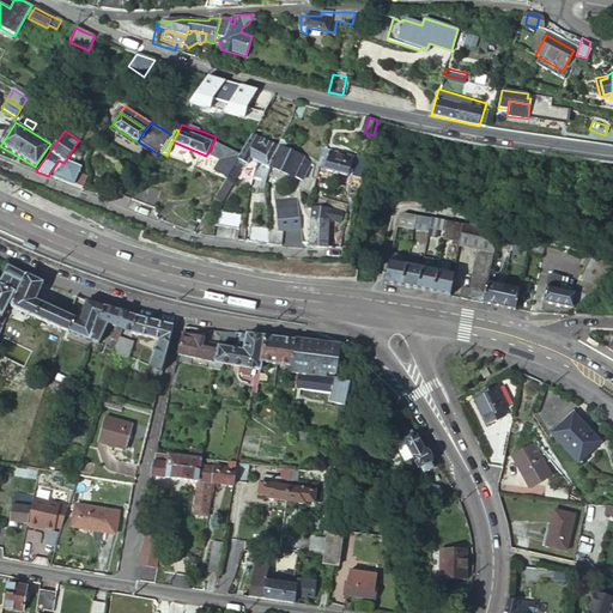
[(247,145),(241,153),(238,158),(231,171),(226,178),(232,182),(236,176),(243,164),(244,165),(247,162),(249,158),(258,163),(265,147),(258,145),(261,138),(253,134),(247,145)]
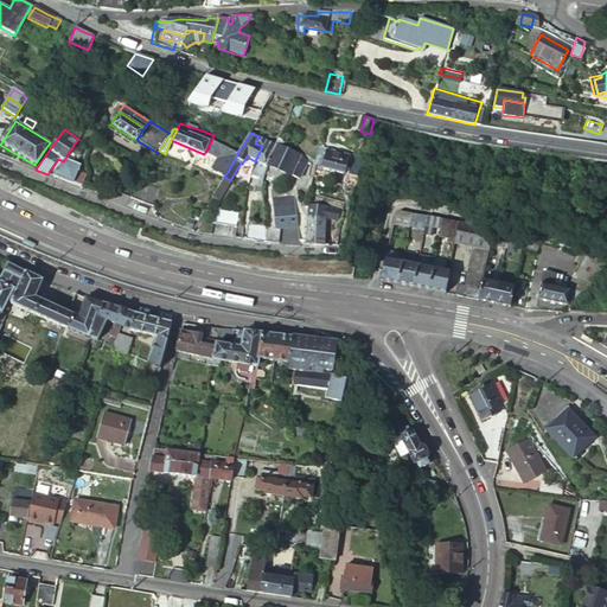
[(275,144),(267,140),(268,136),(260,134),(259,136),(255,144),(262,146),(255,161),(266,163),(269,157),(275,144)]
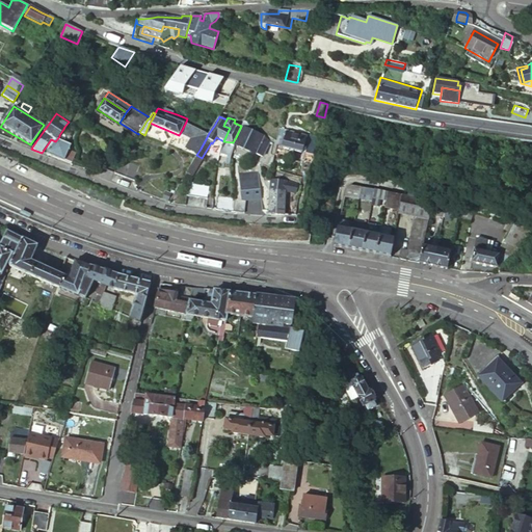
[(198,128),(186,122),(182,130),(189,134),(190,132),(194,134),(198,128)]
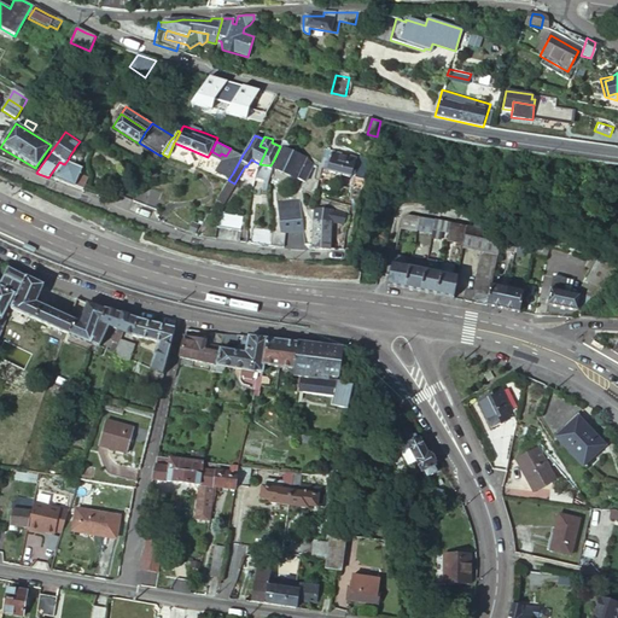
[(274,159),(270,165),(304,184),(310,170),(303,167),(305,159),(280,146),(274,159)]
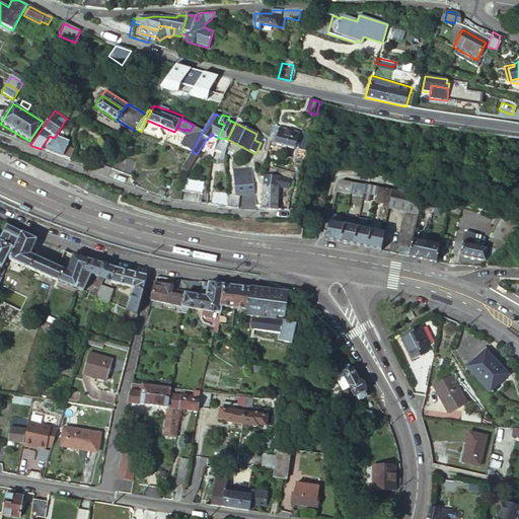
[(202,134),(204,130),(194,125),(190,131),(181,146),(192,151),(196,145),(202,134)]
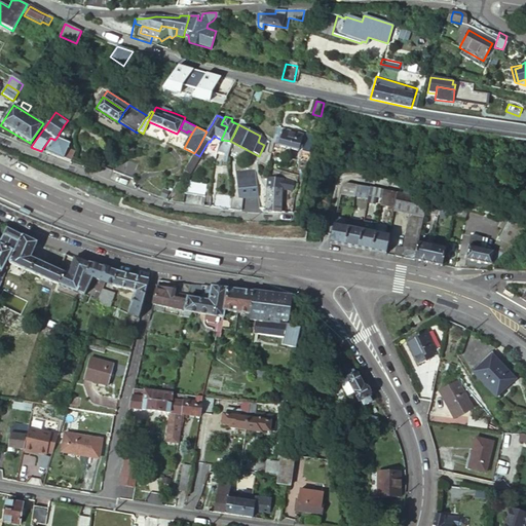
[(304,133),(277,126),(275,134),(273,143),(277,144),(277,146),(299,152),(304,133)]
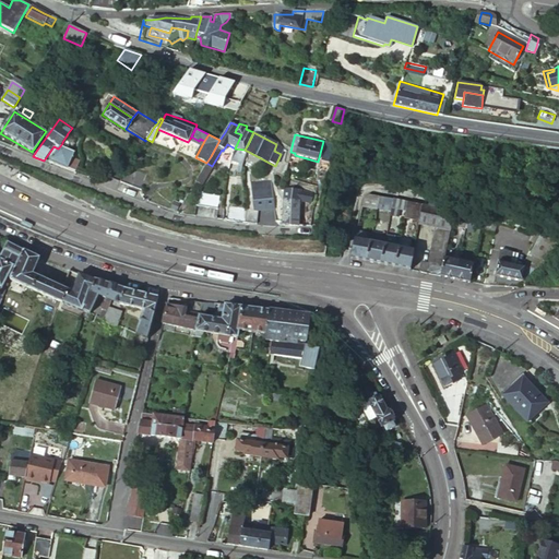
[(72,150),(73,147),(76,144),(73,142),(74,141),(67,135),(62,142),(62,143),(72,150)]
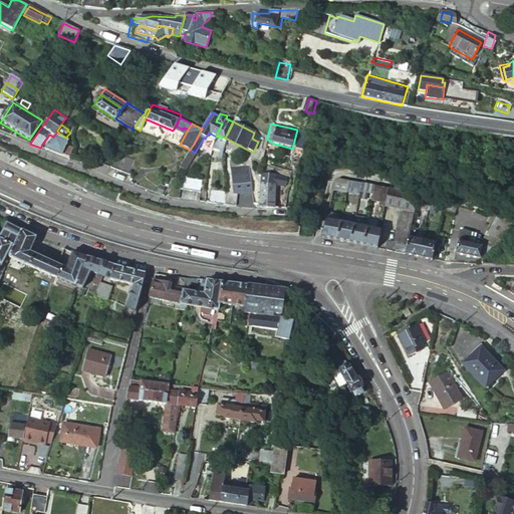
[(307,132),(300,130),(296,148),(302,149),(307,132)]
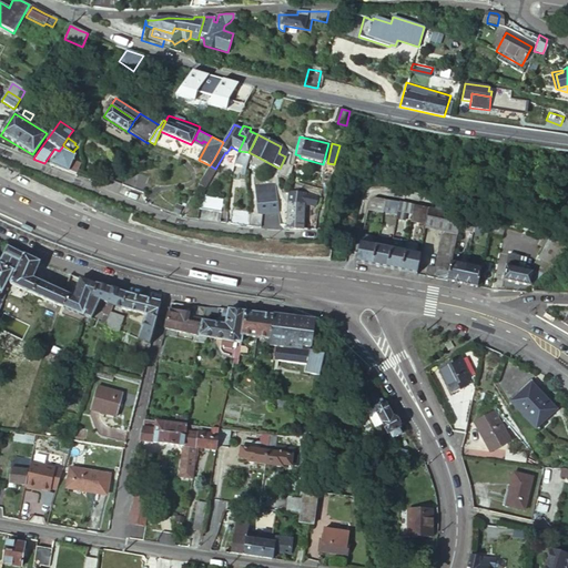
[(60,150),(59,151),(52,160),(49,164),(50,165),(57,169),(71,173),(75,175),(80,164),(70,158),(73,152),(63,145),(60,150)]
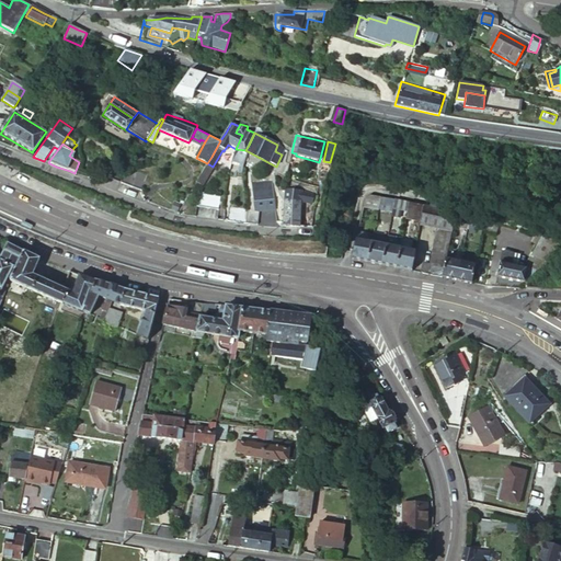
[(245,151),(245,150),(236,149),(231,162),(239,162),(238,172),(241,172),(242,172),(243,165),(245,151)]
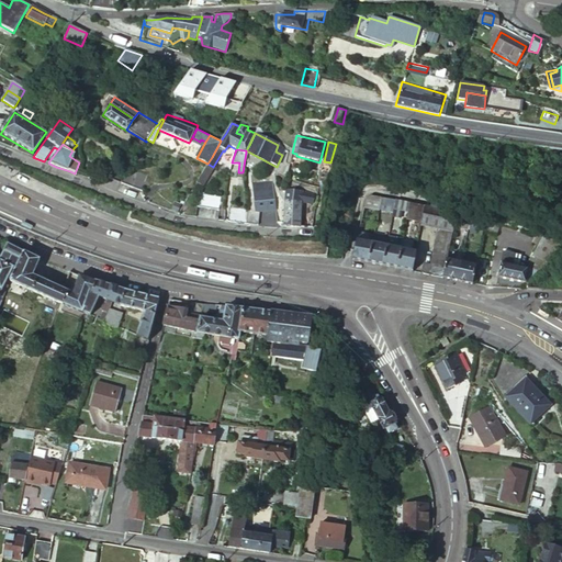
[(120,179),(126,168),(116,164),(110,180),(116,182),(120,179)]
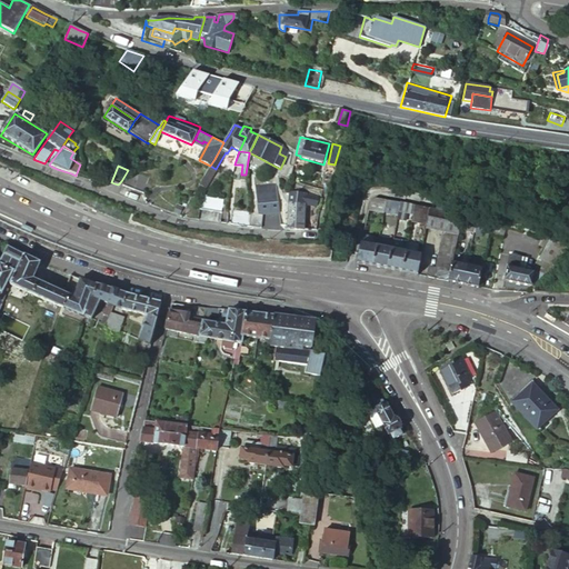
[(216,169),(210,166),(208,170),(199,185),(205,188),(216,169)]
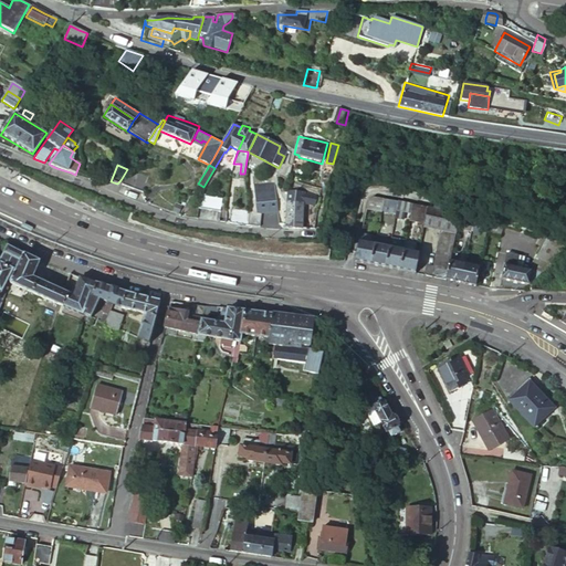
[(147,178),(127,169),(121,180),(117,184),(142,194),(147,178)]
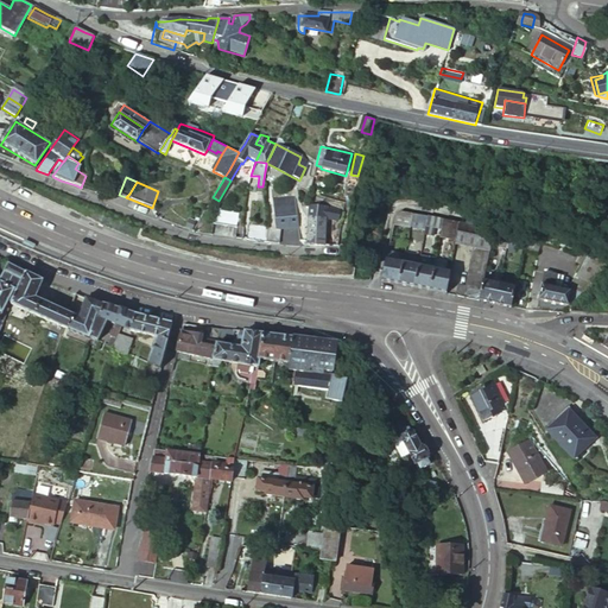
[(311,204),(308,217),(308,220),(306,232),(306,245),(316,246),(323,246),(327,207),(311,204)]
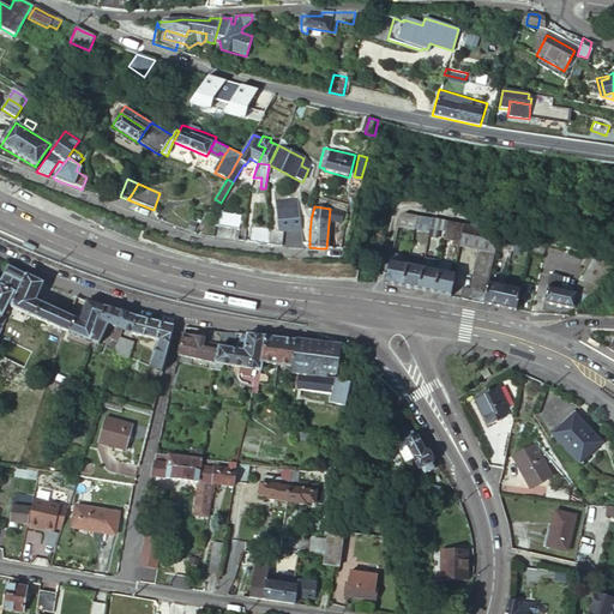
[(241,212),(217,209),(215,226),(239,229),(241,212)]
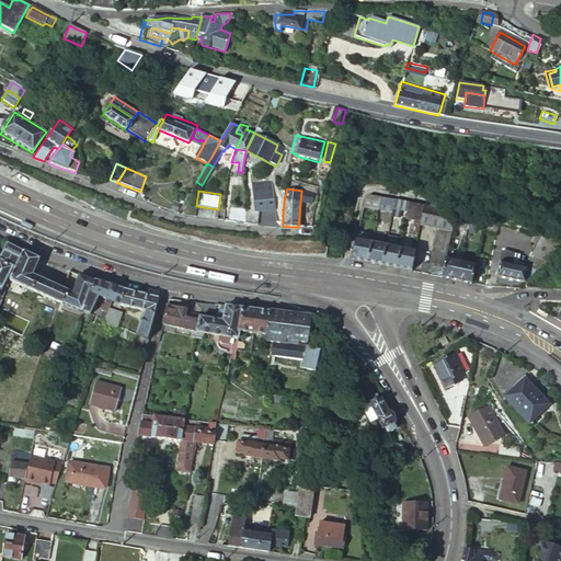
[(380,196),(369,193),(364,196),(363,202),(378,205),(380,196)]
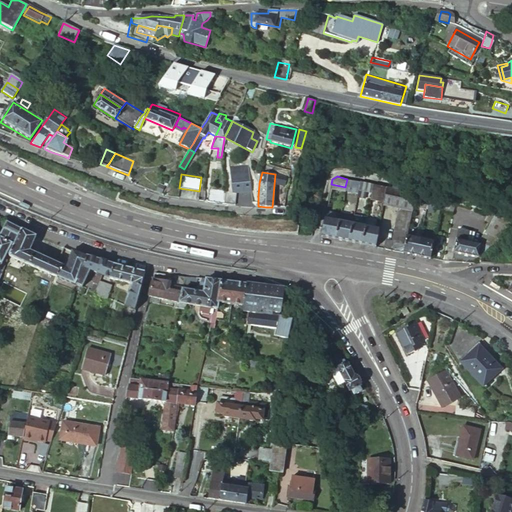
[(392,177),(390,188),(403,191),(408,192),(410,181),(392,177)]
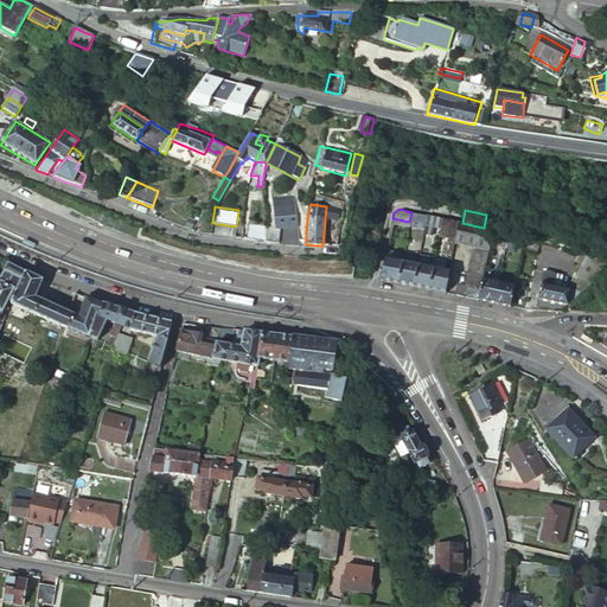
[(425,230),(426,224),(427,216),(411,212),(409,222),(419,224),(417,229),(425,230)]
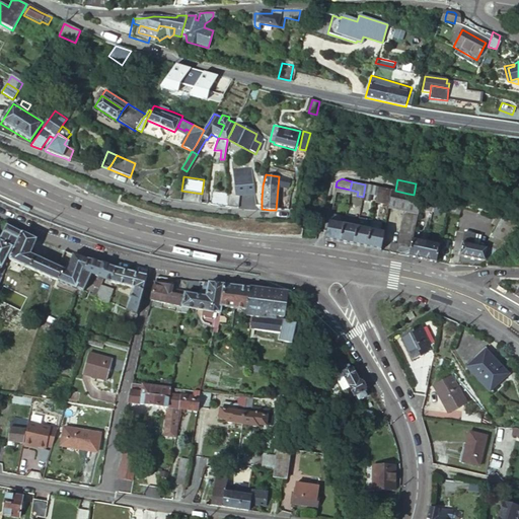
[(365,184),(364,192),(363,197),(362,202),(370,204),(372,195),(377,196),(379,188),(374,186),(365,184)]
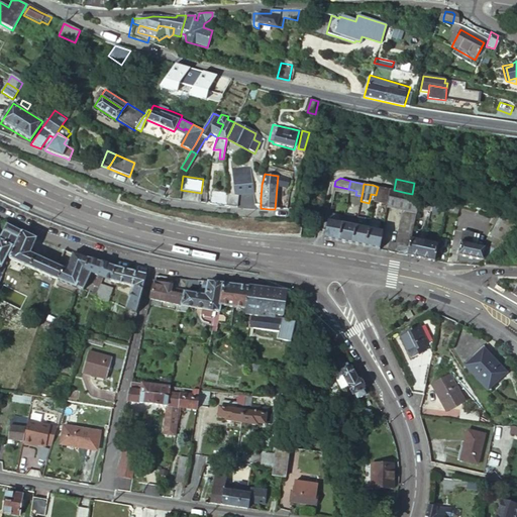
[(348,189),(334,186),(333,191),(348,194),(348,189)]
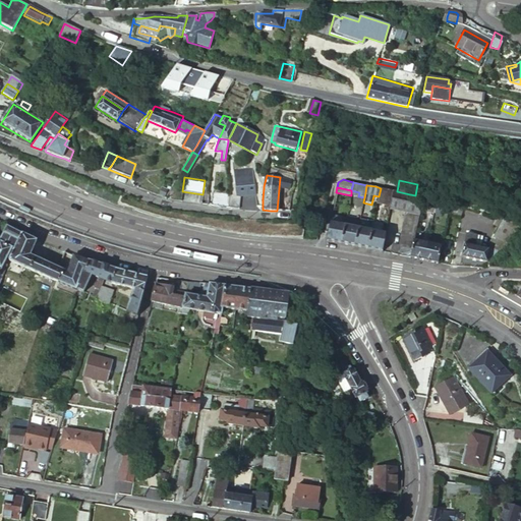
[(378,203),(391,205),(393,194),(393,190),(381,188),(379,196),(378,203)]
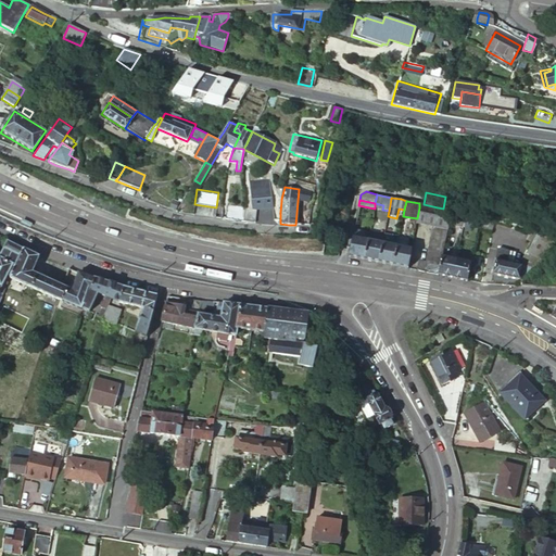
[(438,207),(424,204),(422,204),(419,203),(419,207),(417,218),(416,222),(432,225),(446,228),(447,223),(450,210),(447,209),(443,209),(438,207)]
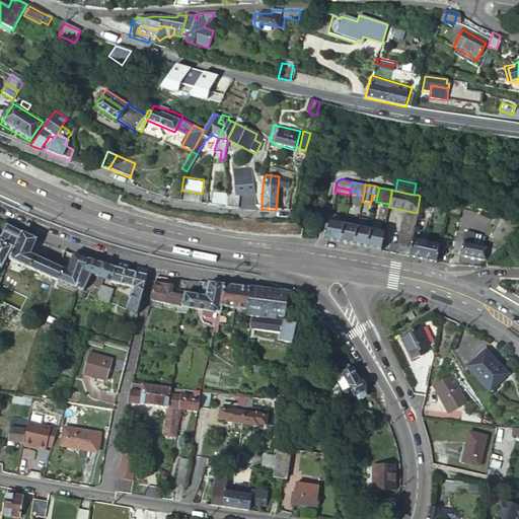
[(219,205),(226,206),(227,194),(212,192),(211,204),(214,205),(219,205)]
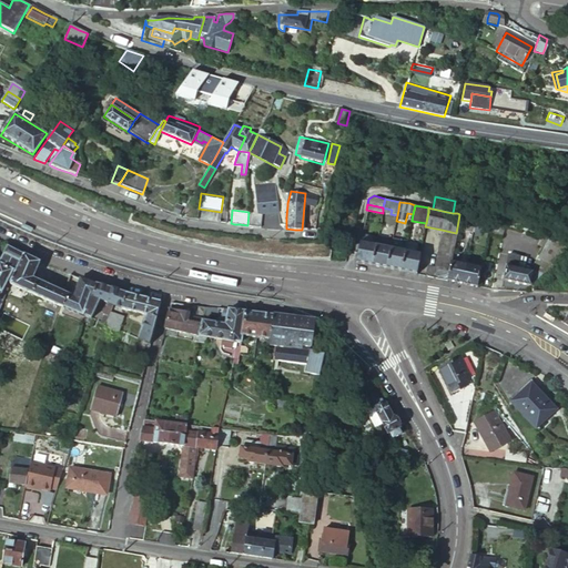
[(140,211),(139,213),(134,225),(139,226),(143,227),(148,216),(148,213),(140,211)]
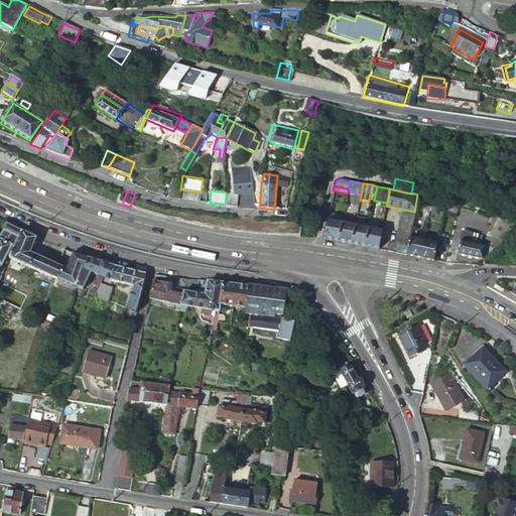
[(230,206),(237,206),(238,195),(226,192),(225,205),(230,206)]
